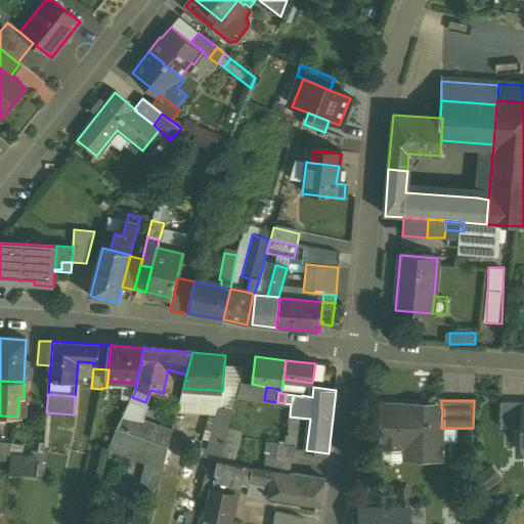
[(523,401),(501,401),(500,426),(523,427),(523,406),(523,405),(523,401)]
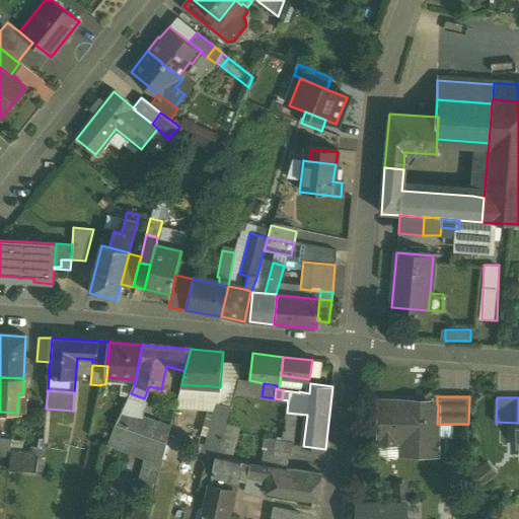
[(416,401),(379,400),(378,443),(402,444),(401,455),(438,455),(439,424),(437,424),(438,404),(437,404),(416,403),(416,401)]
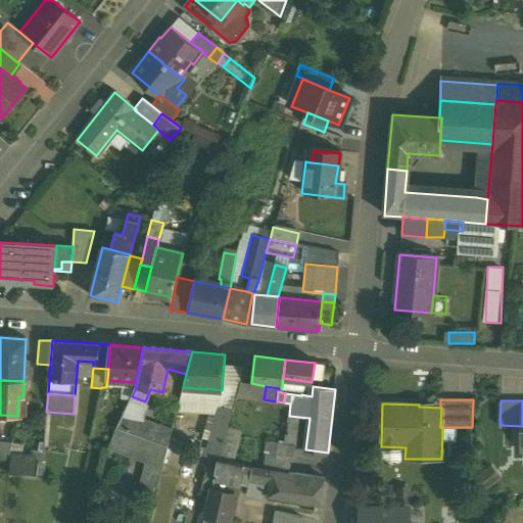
[(232,411),(219,407),(212,427),(227,430),(228,428),(232,411)]
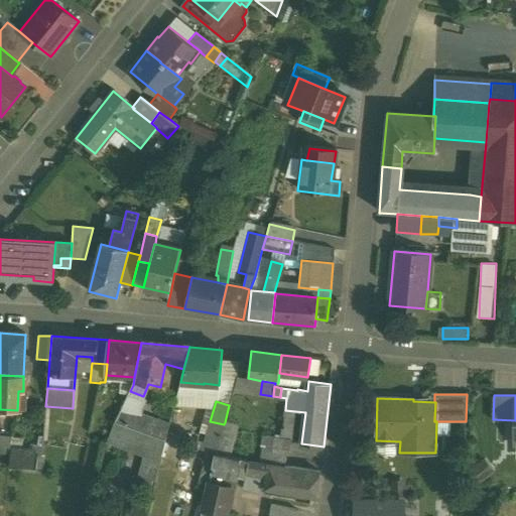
[(171,425),(120,408),(111,436),(109,442),(138,453),(145,432),(156,436),(166,439),(171,425)]
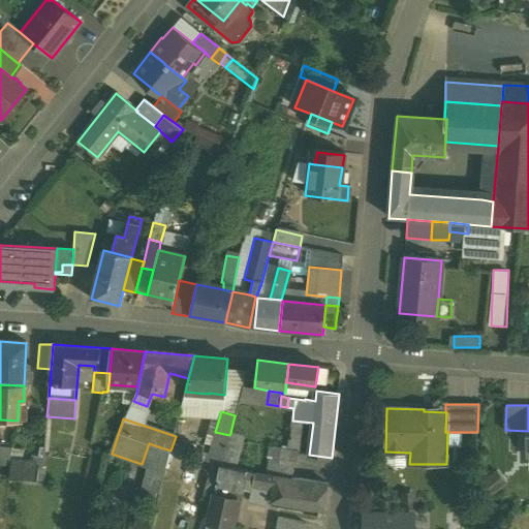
[(302,428),(291,427),(290,438),(300,439),(302,428)]
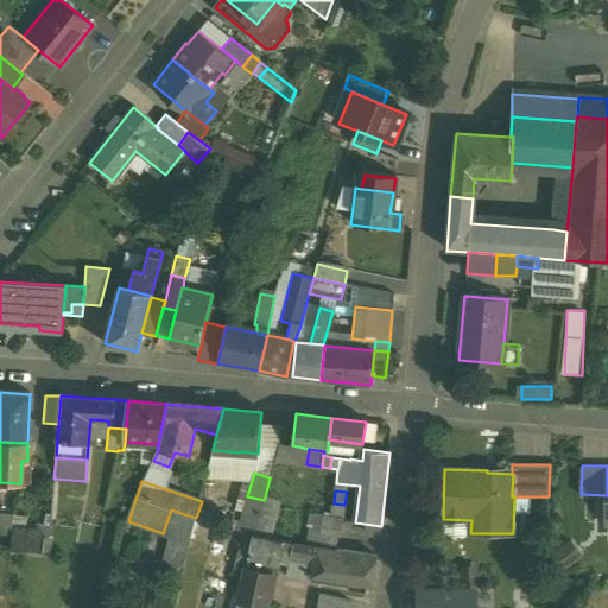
[(247,496),(239,531),(254,534),(264,500),(247,496)]
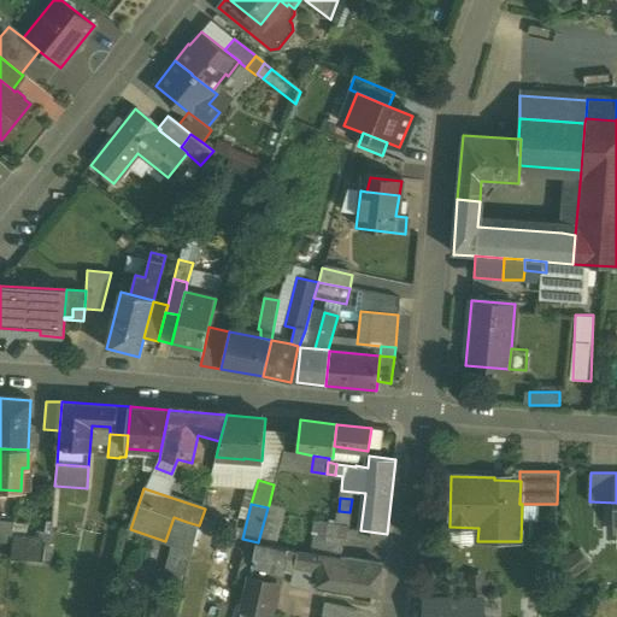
[(283,510),(269,505),(268,507),(258,542),(274,544),(283,510)]
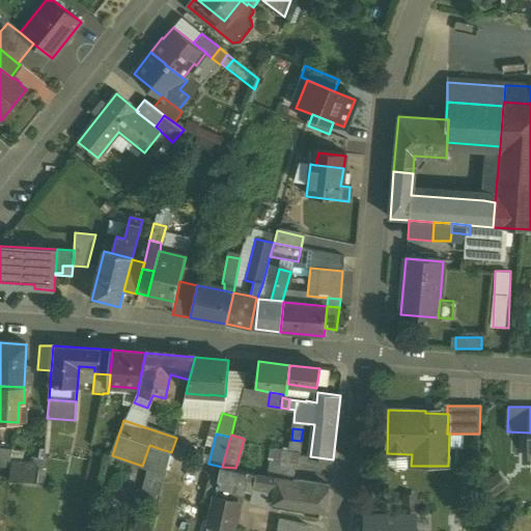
[(149,445),(142,466),(148,468),(137,502),(152,507),(167,465),(157,460),(161,449),(149,445)]
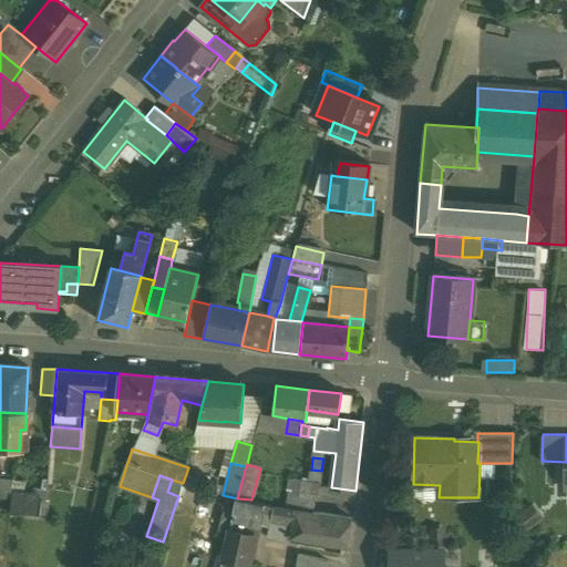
[(0,480),(0,497),(4,498),(10,498),(12,482),(0,480)]
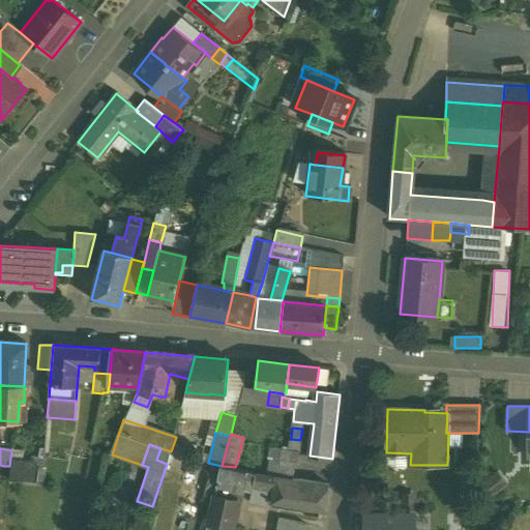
[(171,451),(160,448),(156,460),(167,464),(171,451)]
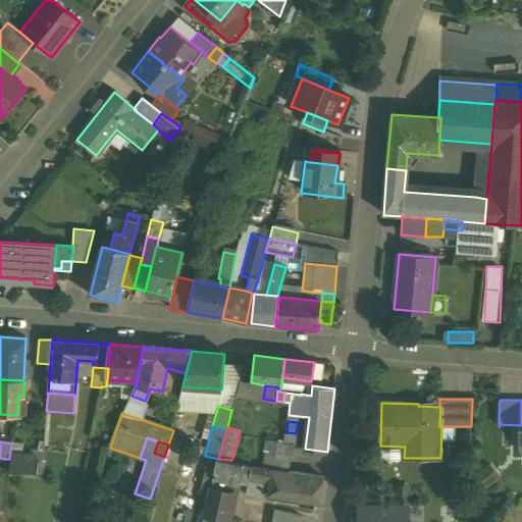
[(295,445),(270,441),(268,454),(268,455),(290,459),(293,459),(295,445)]
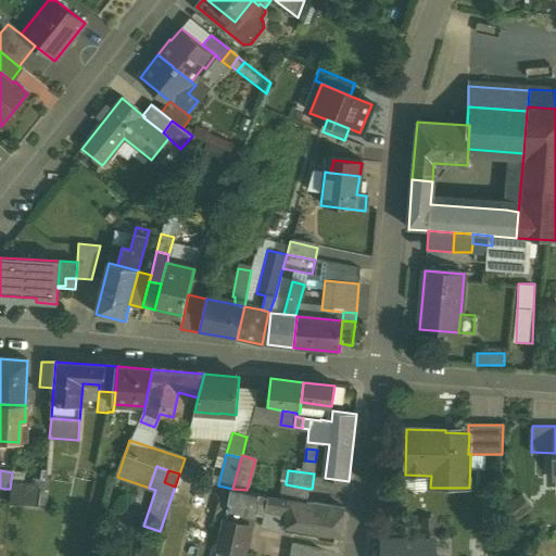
[(308,489),(286,484),(286,483),(282,483),(280,496),(306,501),(308,489)]
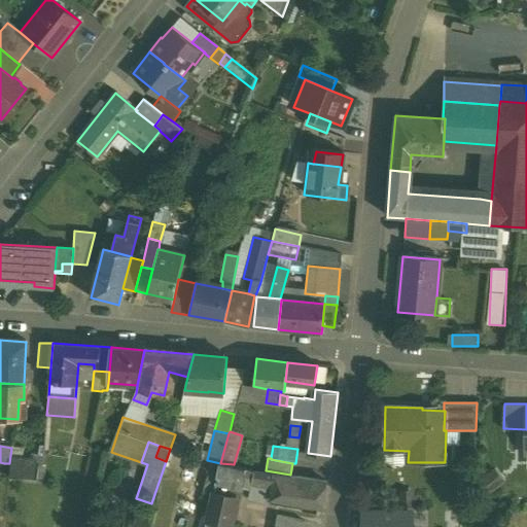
[(31,462),(11,459),(9,476),(25,477),(37,478),(39,463),(31,462)]
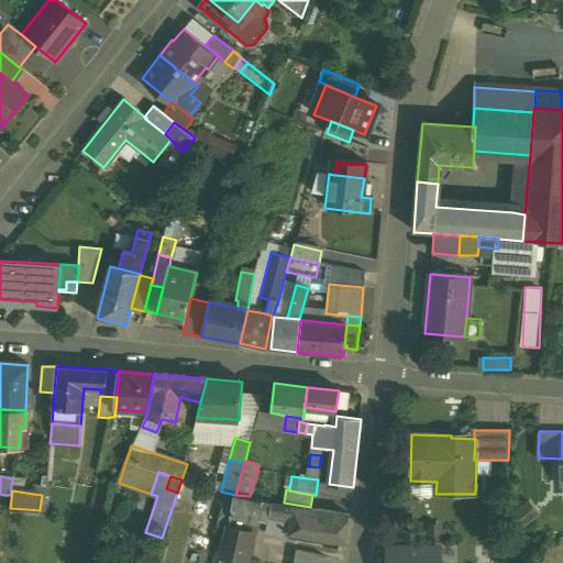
[(235,495),(221,492),(218,504),(232,507),(235,495)]
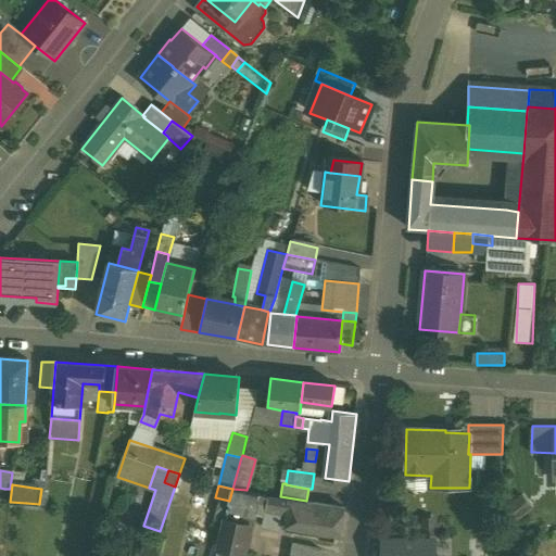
[(258,493),(232,489),(229,501),(228,509),(235,510),(254,515),(258,493)]
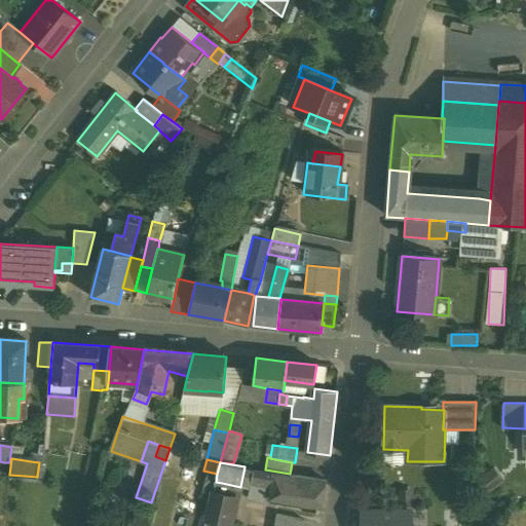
[(254,470),(245,466),(240,487),(250,489),(251,486),(254,471),(254,470)]
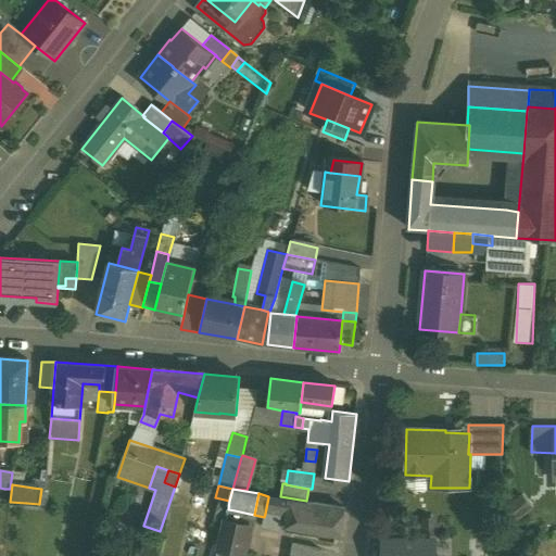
[(288,501),(268,497),(265,514),(286,517),(288,501)]
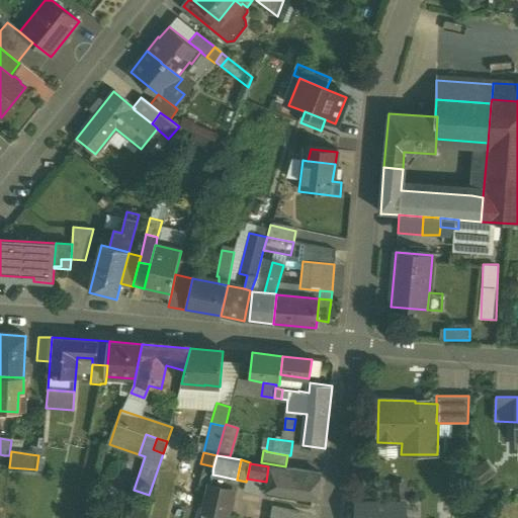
[(292,470),(268,466),(266,482),(265,491),(288,495),(292,470)]
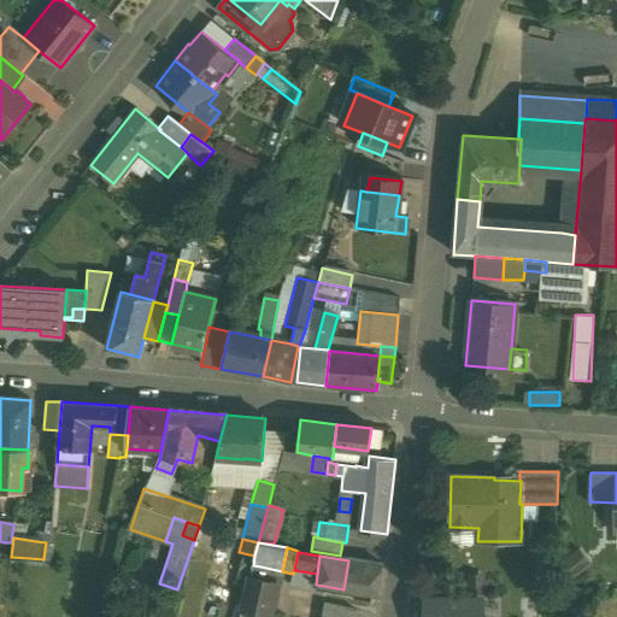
[(382,565),(348,559),(344,589),(357,592),(356,599),(374,601),(375,594),(378,595),(382,565)]
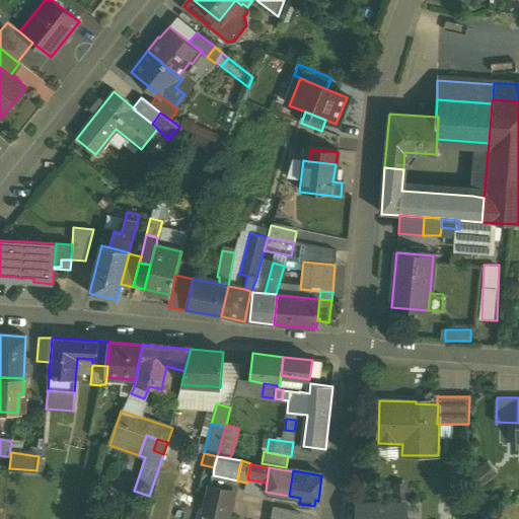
[(219,476),(213,475),(210,486),(217,487),(219,476)]
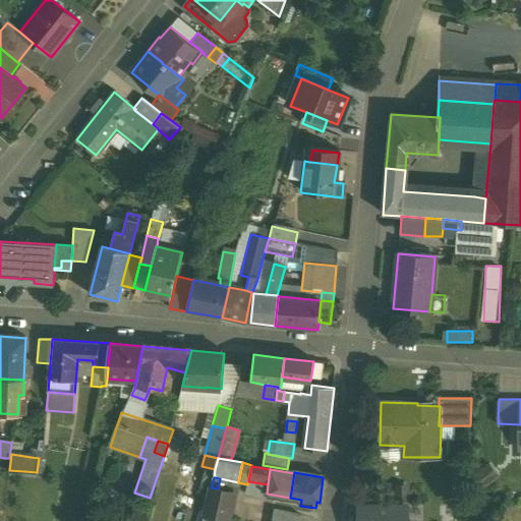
[(218,488),(211,487),(204,515),(228,520),(228,519),(234,493),(218,488)]
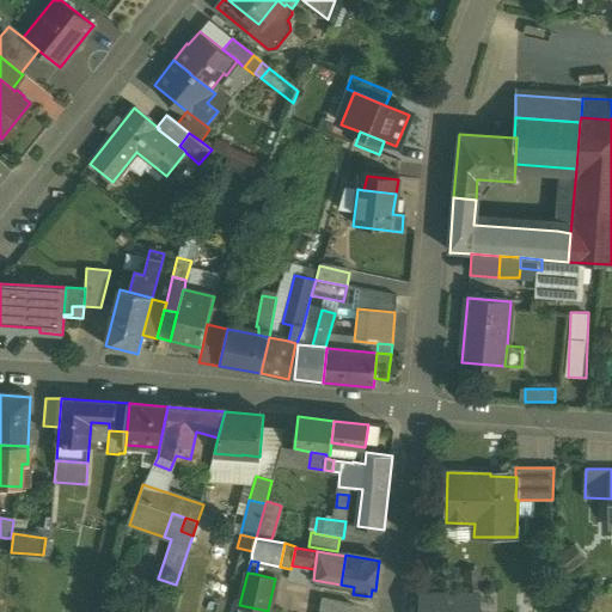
[(479,591),(479,579),(465,579),(465,591),(479,591)]
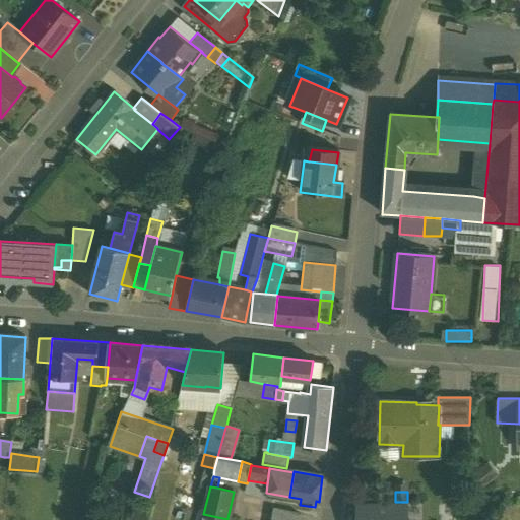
[(405,519),(405,506),(359,506),(359,519),(405,519)]
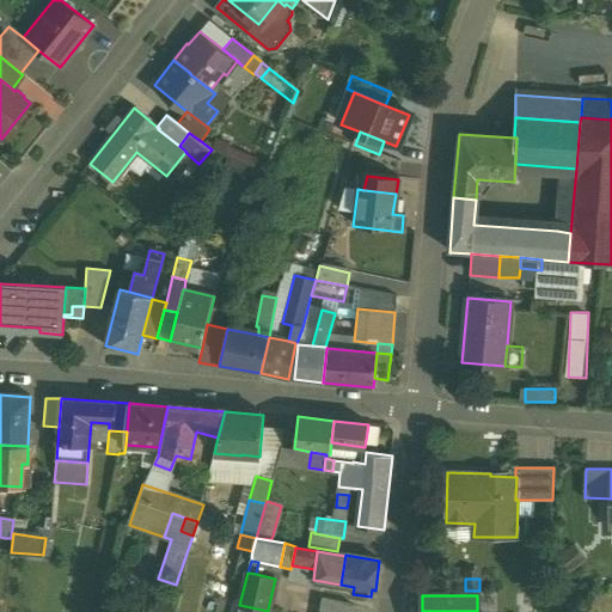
[(350,611),(352,605),(322,599),(318,611),(350,611)]
